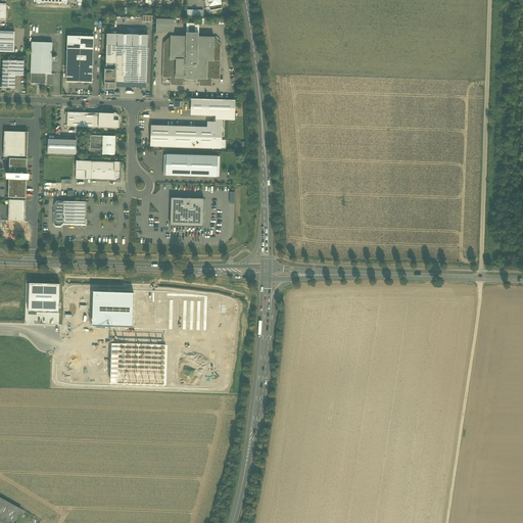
[(209,7),(210,11),(222,9),(220,0),(207,0),(208,5),(209,7)]
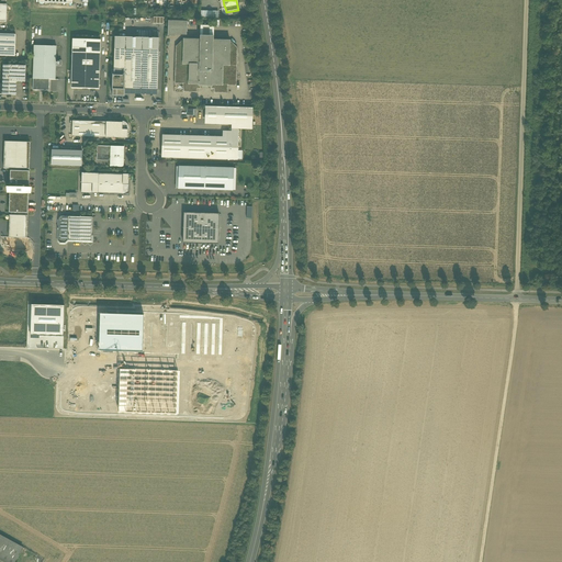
[(168,36),(176,36),(176,32),(187,32),(188,22),(168,21),(168,36)]
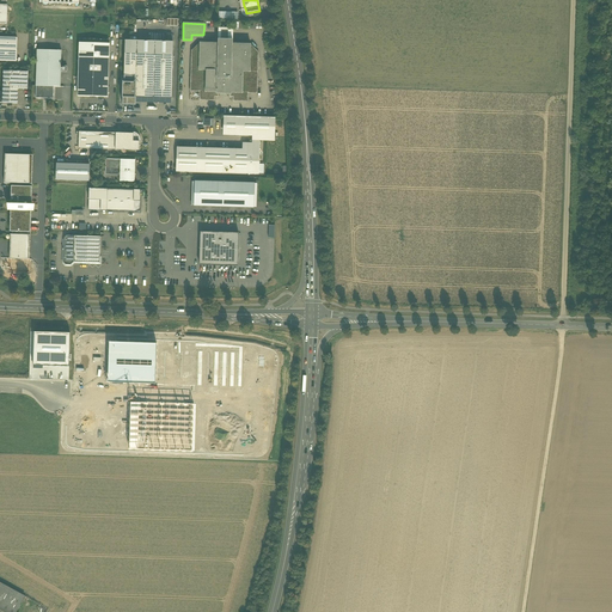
[(218,40),(219,40),(232,40),(233,40),(233,29),(219,28),(218,40)]
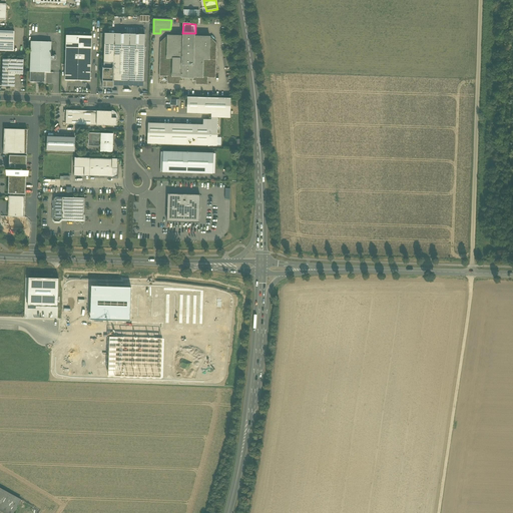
[(14,32),(0,31),(0,51),(14,52),(14,32)]
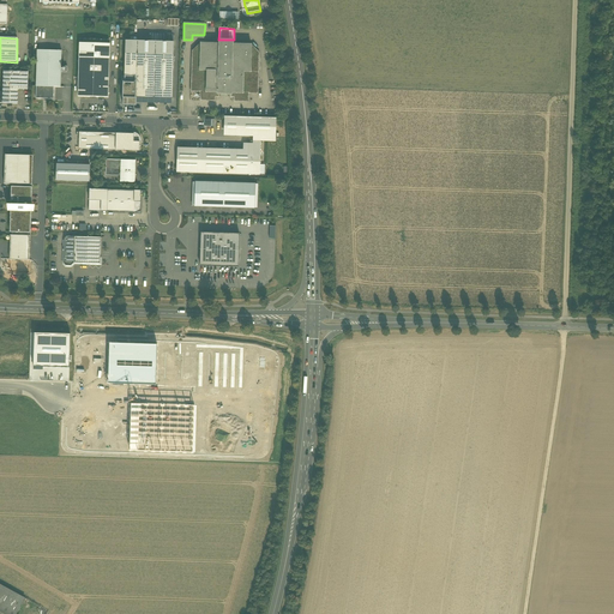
[(200,43),(200,44),(200,71),(206,71),(206,92),(217,92),(217,94),(218,94),(230,95),(232,95),(232,94),(244,94),(244,72),(251,72),(252,46),(252,44),(233,44),(233,40),(220,40),(220,43),(200,43)]
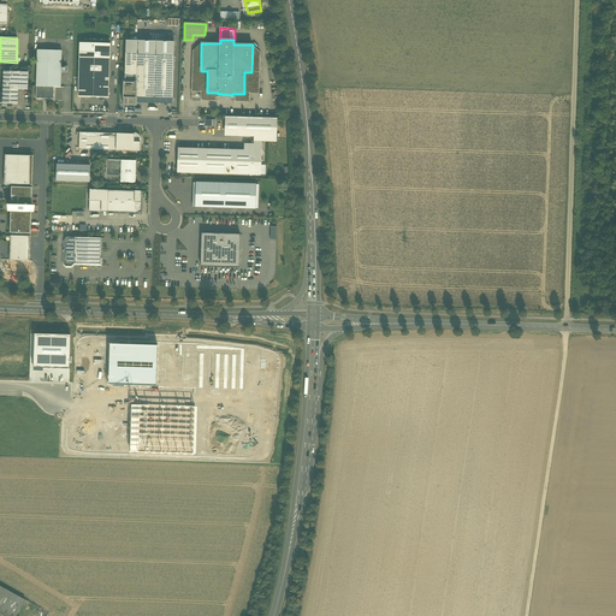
[(126,41),(125,54),(173,55),(175,42),(171,42),(167,42),(126,41)]
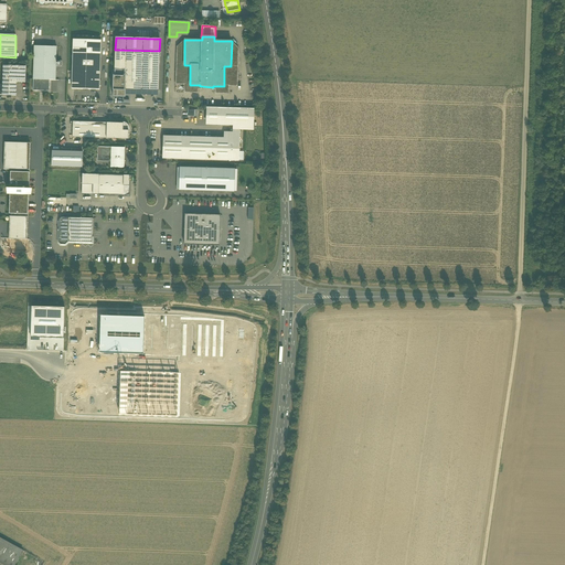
[(73,40),(73,53),(100,54),(102,41),(73,40)]
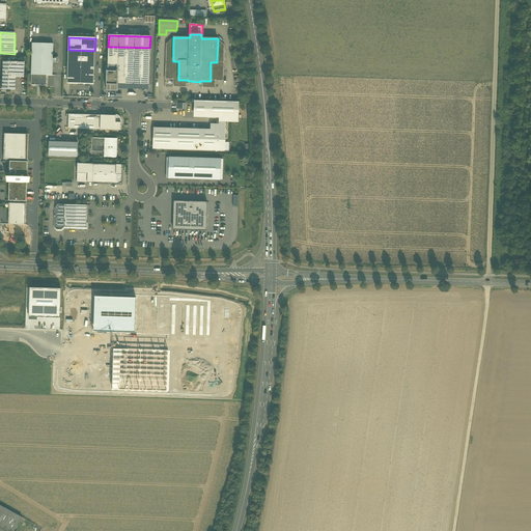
[(189,84),(189,81),(188,81),(188,80),(178,80),(178,61),(173,61),(173,38),(172,38),(166,44),(165,80),(173,80),(173,82),(171,82),(170,82),(171,84),(173,84),(173,87),(186,87),(186,84),(189,84)]
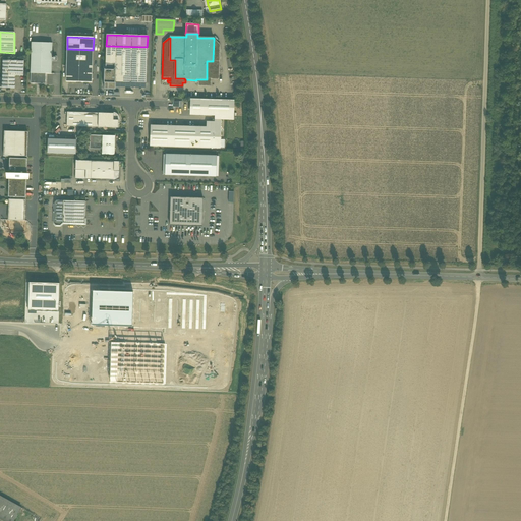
[(215,39),(214,39),(213,61),(207,61),(207,79),(196,79),(196,80),(195,80),(195,82),(198,82),(198,87),(211,87),(211,79),(219,80),(220,45),(215,39)]
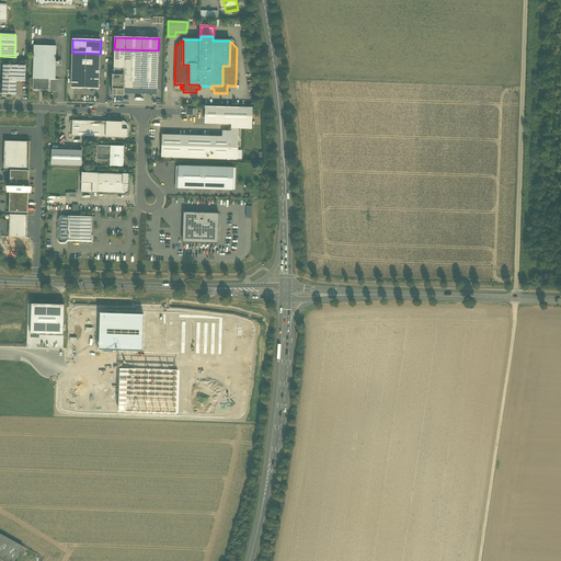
[(55,80),(56,66),(56,60),(56,46),(34,46),(33,79),(49,80),(55,80)]
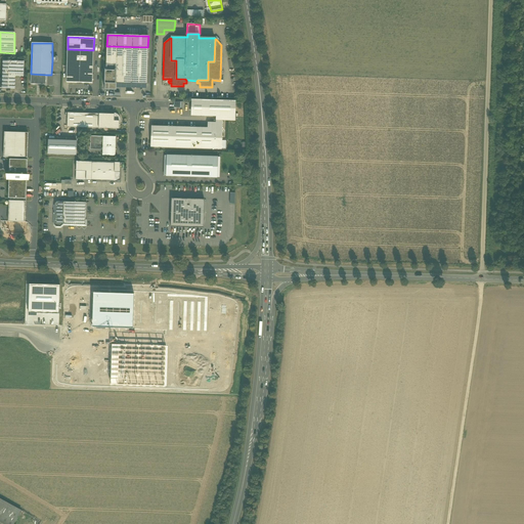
[(106,46),(106,71),(116,71),(116,83),(117,83),(146,84),(147,47),(106,46)]
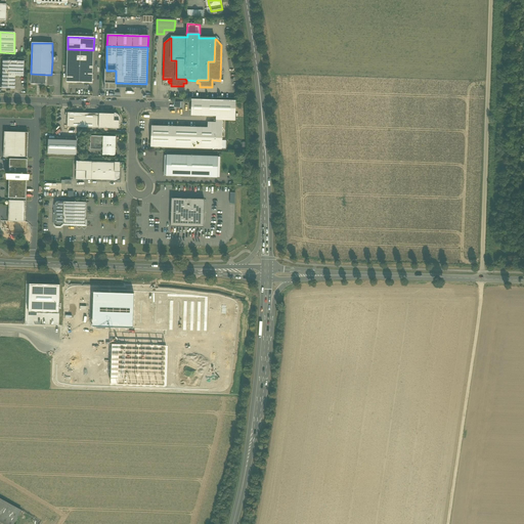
[(68,49),(67,74),(92,75),(93,50),(68,49)]
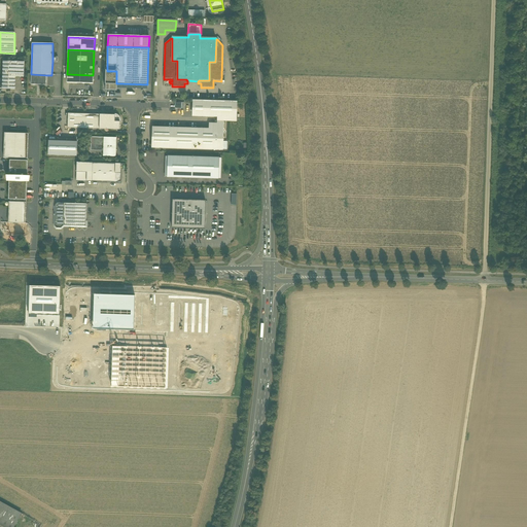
[(15,77),(24,77),(24,62),(3,61),(2,76),(15,77)]
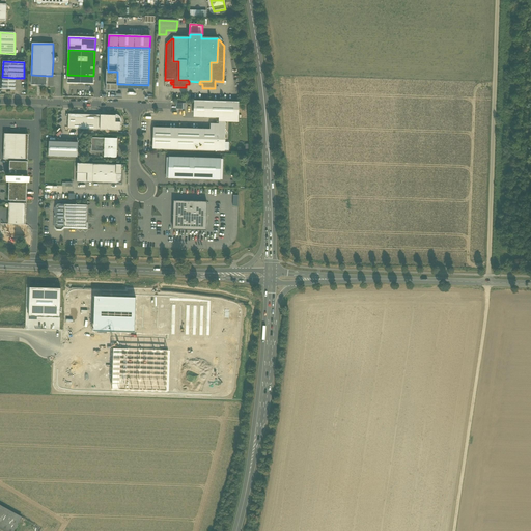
[(117,85),(117,84),(117,72),(108,72),(107,72),(106,85),(107,85),(110,85),(110,86),(113,86),(113,85),(117,85)]
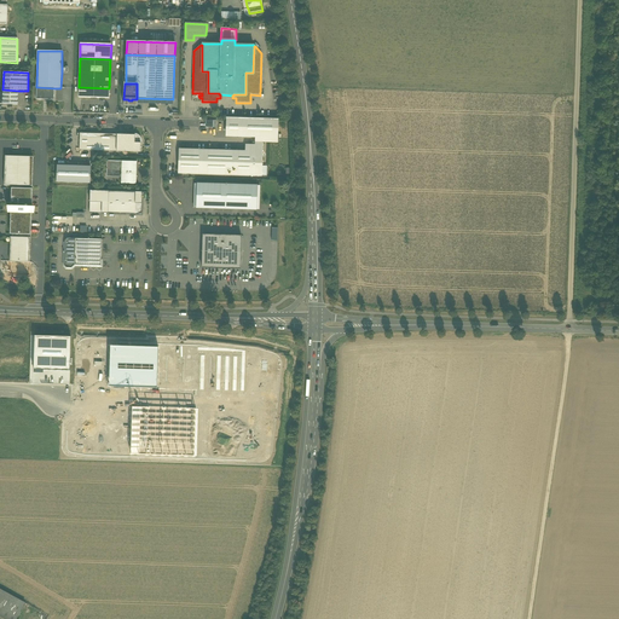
[(55,100),(55,88),(36,87),(36,99),(44,99),(44,98),(47,99),(47,100),(55,100)]
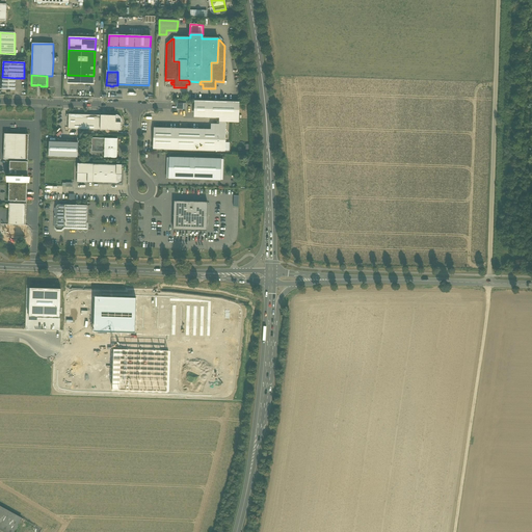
[(94,84),(94,76),(68,75),(68,83),(94,84)]
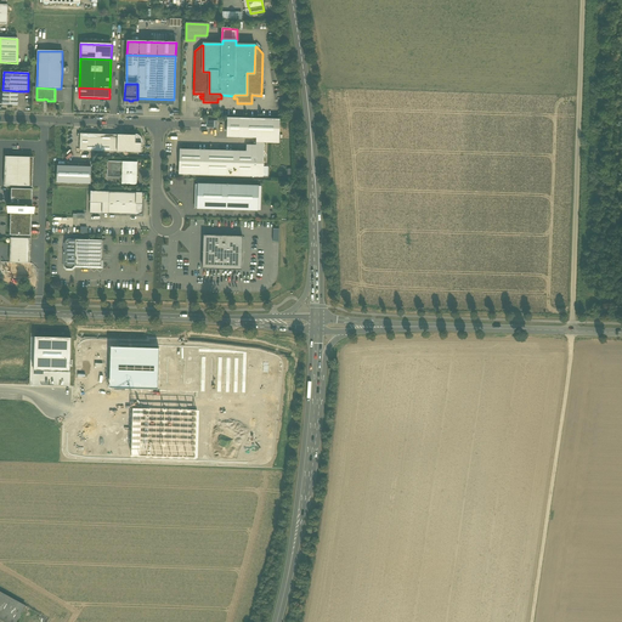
[(3,105),(7,105),(12,106),(18,106),(18,91),(3,90),(3,99),(3,105)]
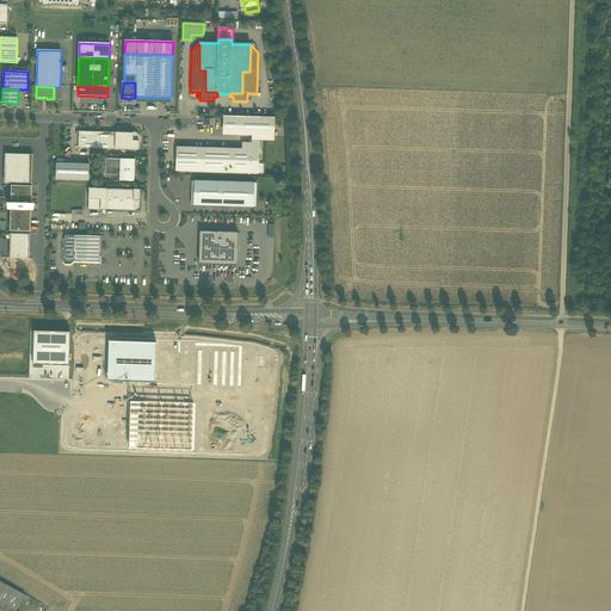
[(223,135),(238,136),(239,117),(223,116),(223,135)]
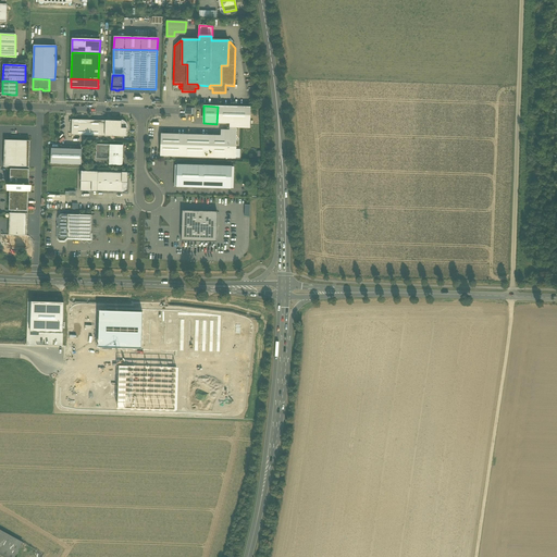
[(250,108),(218,107),(217,124),(230,124),(250,125),(250,108)]
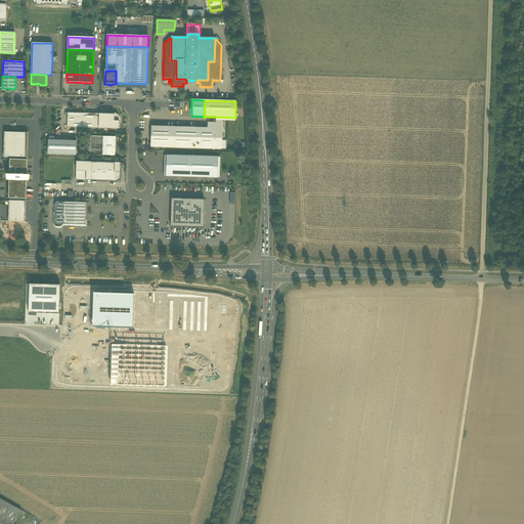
[(67,127),(98,128),(99,114),(68,113),(67,127)]
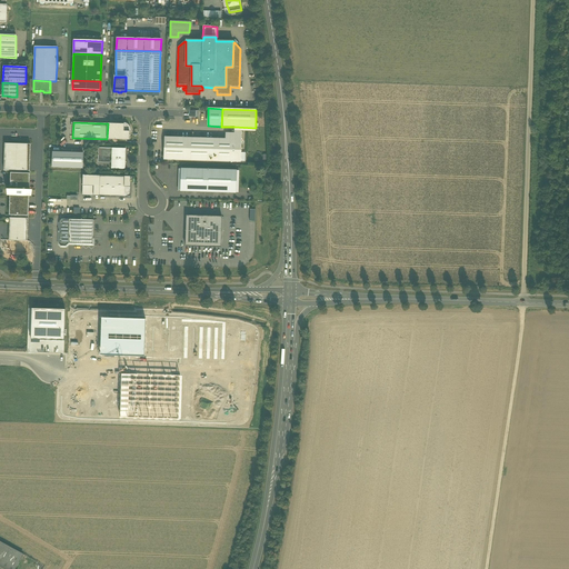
[(129,140),(130,132),(130,131),(125,131),(125,125),(108,123),(107,139),(129,140)]
